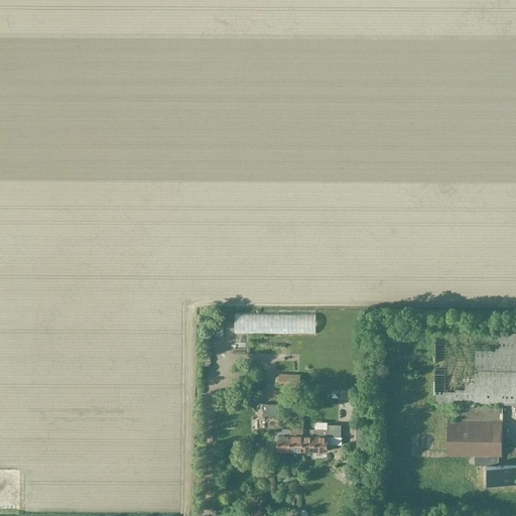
[(315,314),(235,314),(235,336),(315,336),(315,314)]
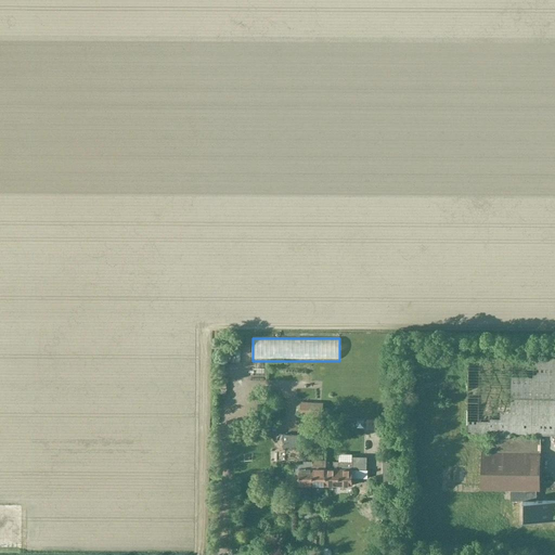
[(539,492),(539,438),(511,438),(511,436),(554,436),(554,359),(467,359),(466,435),(500,435),(500,438),(490,438),(490,453),(481,453),(480,491),(525,491),(525,502),(521,502),(521,523),(554,523),(554,502),(536,502),(536,492),(539,492)]
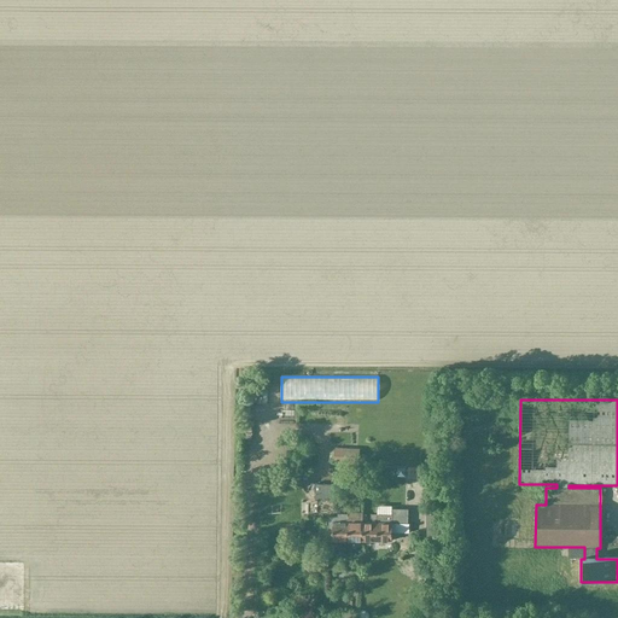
[(359,465),(360,450),(334,449),(334,464),(359,465)]
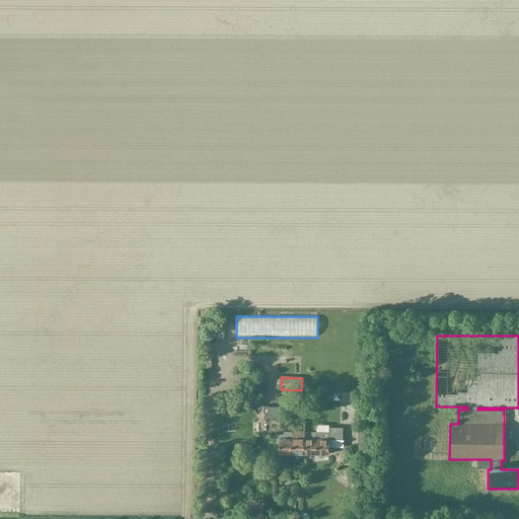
[(343,446),(343,428),(329,428),(329,433),(316,433),(315,455),(328,455),(328,446),(343,446)]
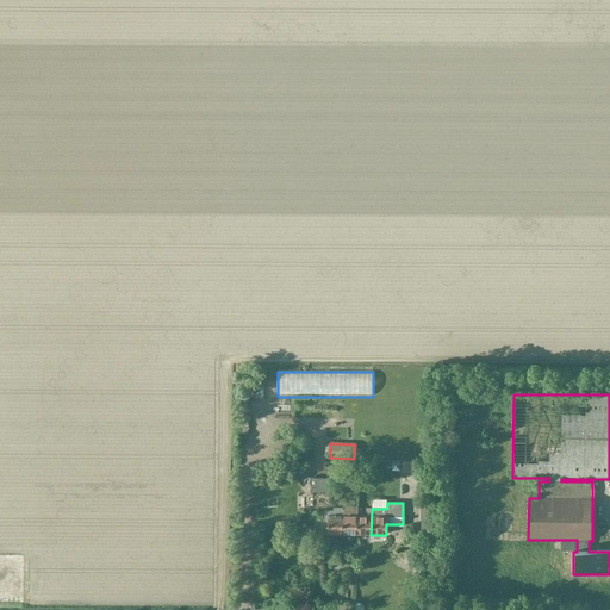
[(356,534),(358,506),(343,506),(343,508),(342,534),(356,534)]
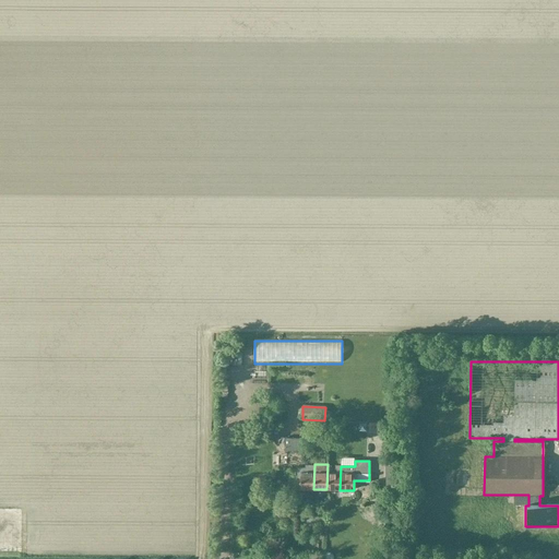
[(334,473),(328,473),(328,464),(326,489),(340,490),(341,466),(335,466),(334,473)]
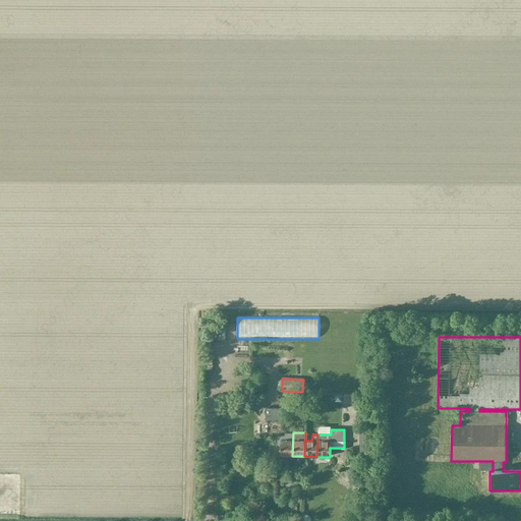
[(292,456),(293,433),(286,433),(286,437),(277,437),(277,445),(280,445),(280,456),(292,456)]
